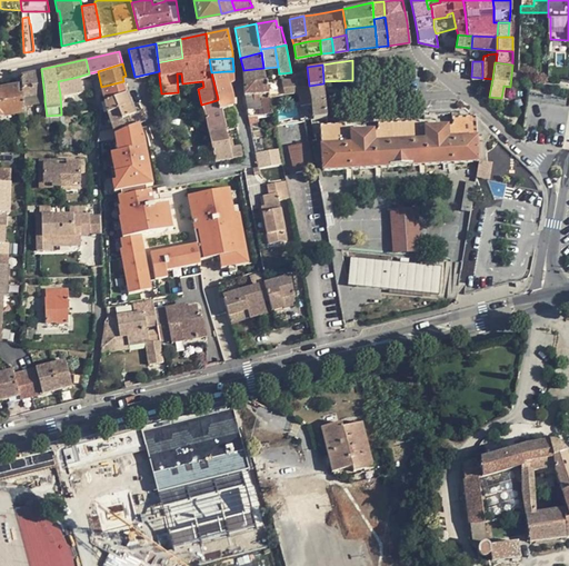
[(263,68),(243,70),(243,82),(245,93),(247,106),(248,115),(258,113),(263,112),(272,112),(269,96),(266,80),(266,79),(263,68)]
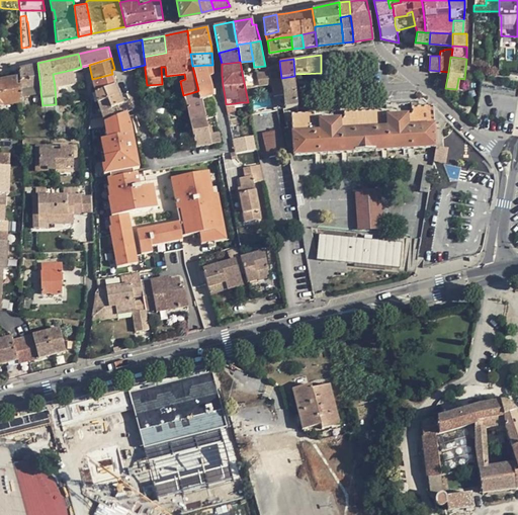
[(37,63),(19,67),(21,95),(29,94),(28,86),(35,85),(36,88),(40,88),(37,63)]
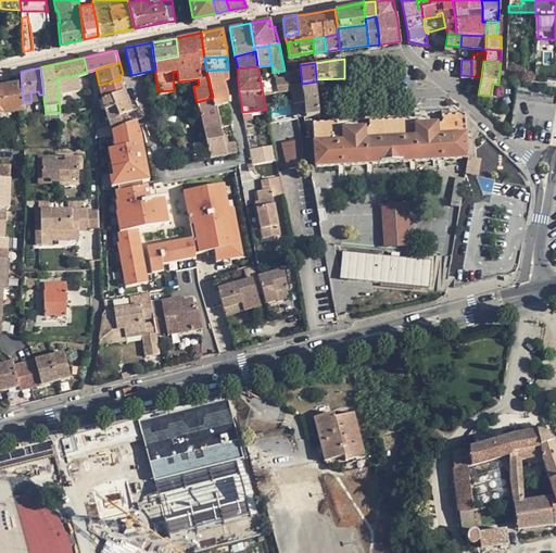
[(222,70),(206,71),(213,97),(228,93),(225,80),(229,79),(228,70),(222,70)]
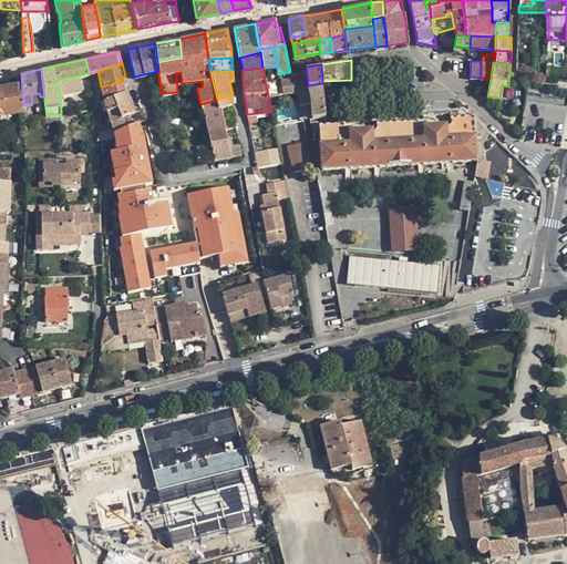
[(17,84),(0,86),(0,114),(19,111),(20,119),(24,118),(23,104),(21,73),(16,74),(17,84)]
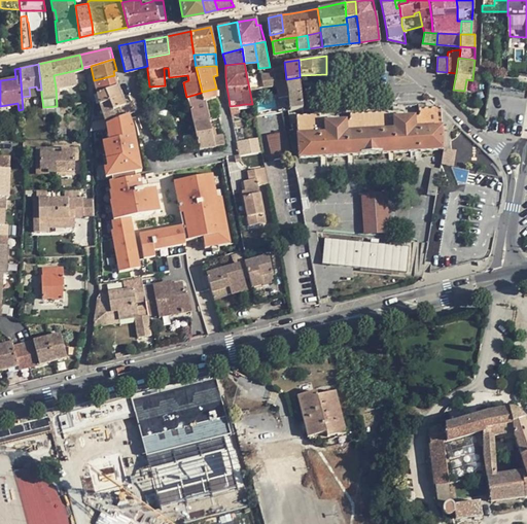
[(72,71),(54,75),(56,88),(75,84),(72,71)]
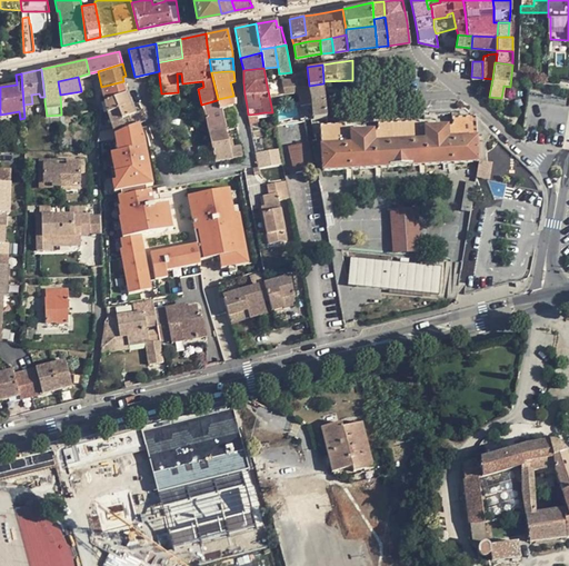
[(296,77),(281,78),(283,92),(299,90),(296,77)]
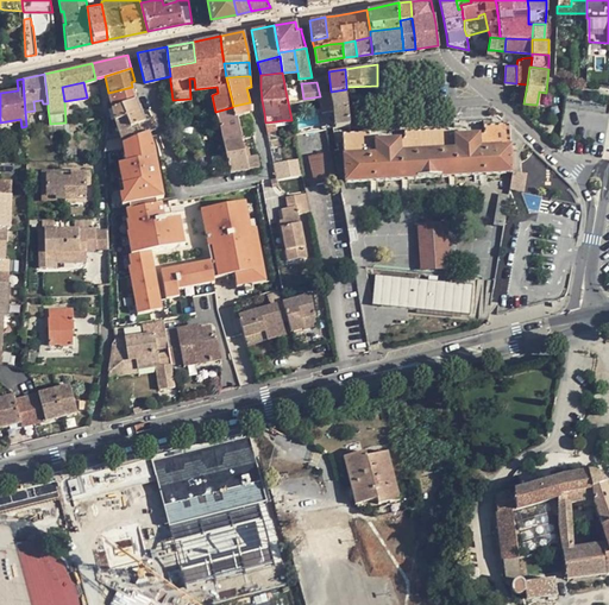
[(296,83),(284,84),(284,86),(288,102),(300,100),(296,83)]
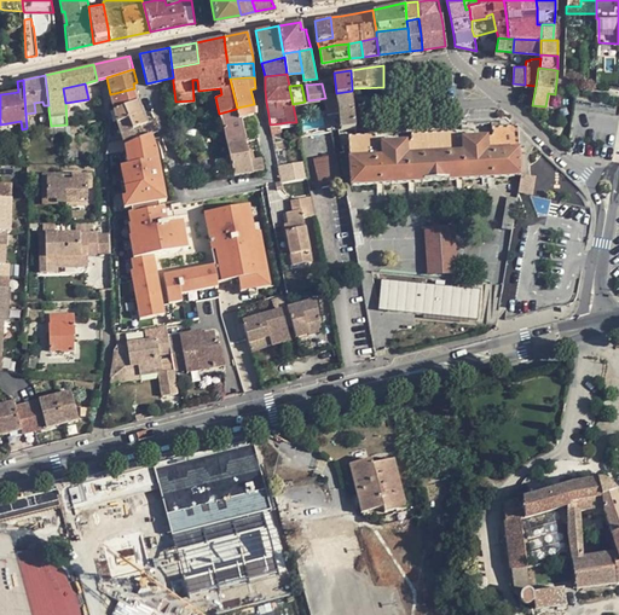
[(134,88),(110,94),(114,109),(138,99),(134,88)]
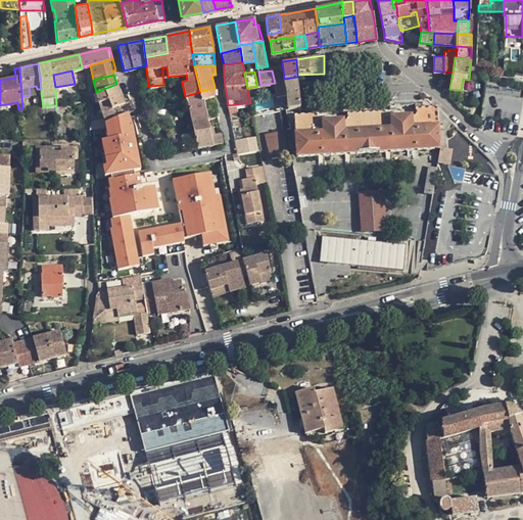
[(297,77),(284,79),(287,92),(288,108),(293,107),(300,106),(297,77)]
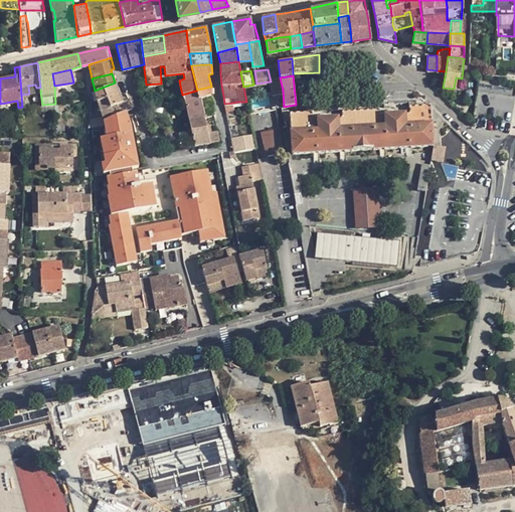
[(115,82),(95,91),(97,101),(119,94),(115,82)]
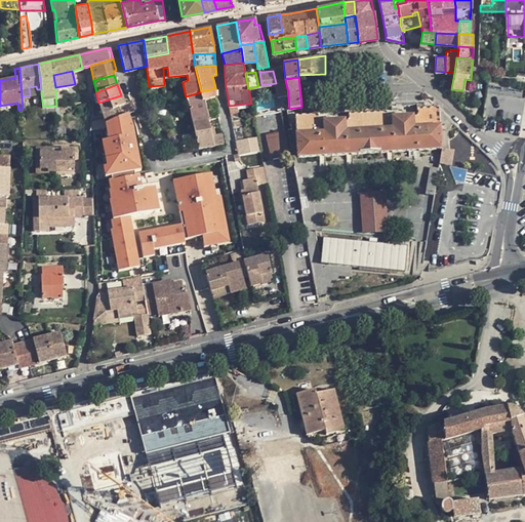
[(36,86),(29,87),(30,95),(41,93),(41,89),(37,89),(36,86)]
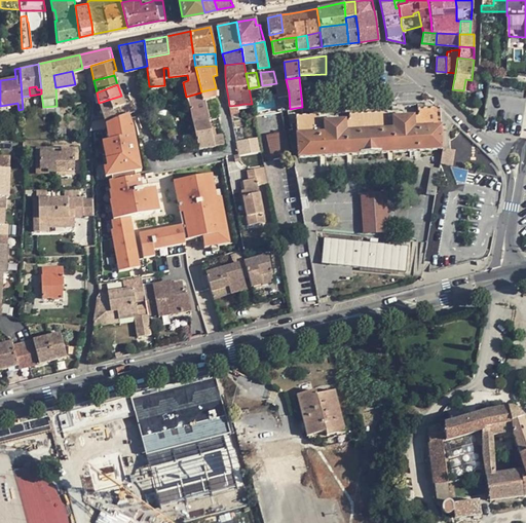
[(201,91),(200,92),(202,100),(205,99),(216,97),(216,88),(201,91)]
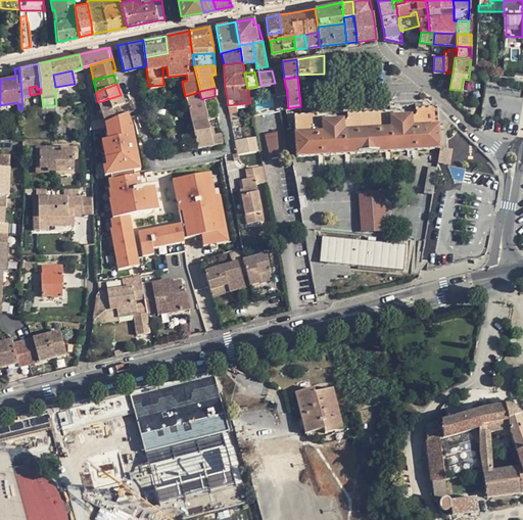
[(199,92),(185,96),(187,100),(191,120),(197,147),(214,144),(223,142),(221,132),(215,133),(211,134),(209,128),(207,116),(204,98),(201,99),(199,92)]
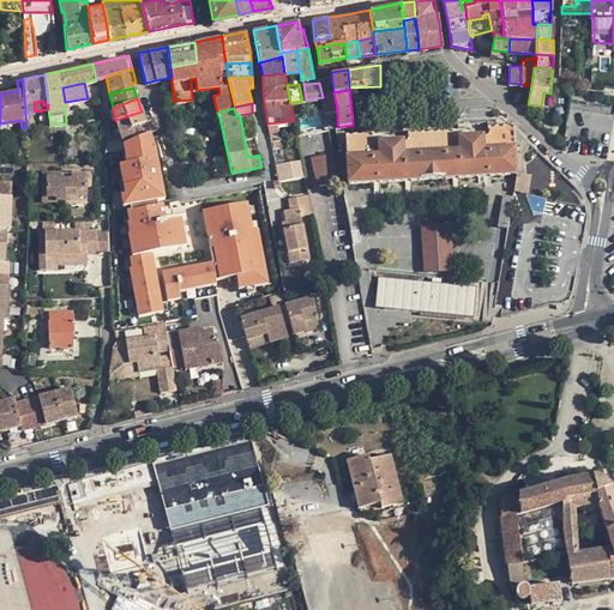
[(142,112),(115,120),(120,133),(132,127),(131,127),(146,121),(145,120),(142,112)]
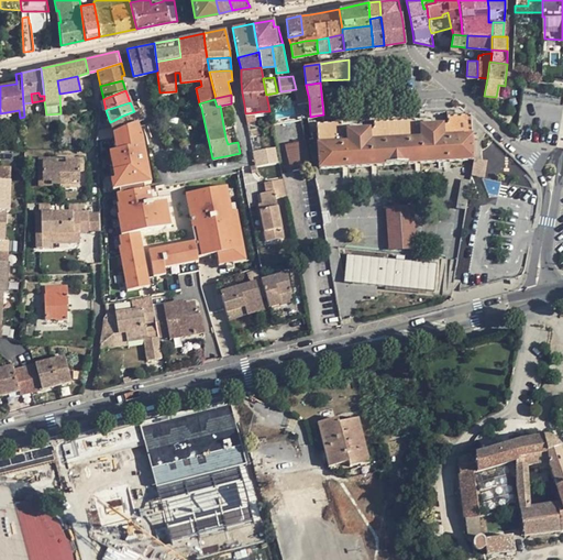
[(121,117),(110,122),(113,129),(120,167),(121,193),(166,184),(158,169),(141,120),(146,118),(142,106),(133,110),(134,111),(120,117),(121,117)]
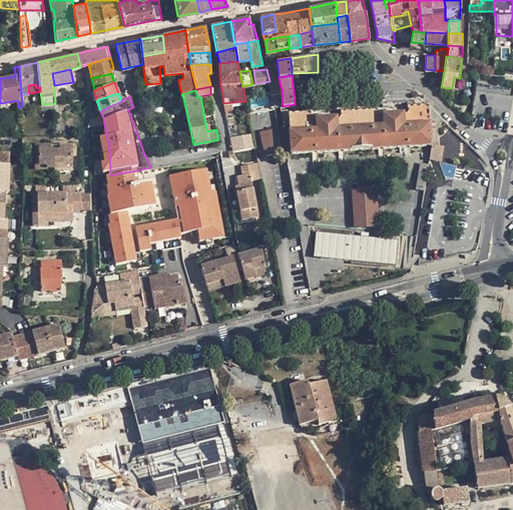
[(314,112),(292,113),(293,131),(294,154),(358,150),(370,149),(432,146),(434,146),(434,144),(433,123),(432,108),(425,105),(418,105),(411,106),(412,112),(407,113),(386,114),(382,114),(382,109),(364,110),(343,111),(344,116),(340,117),(319,118),(314,118),(314,112)]
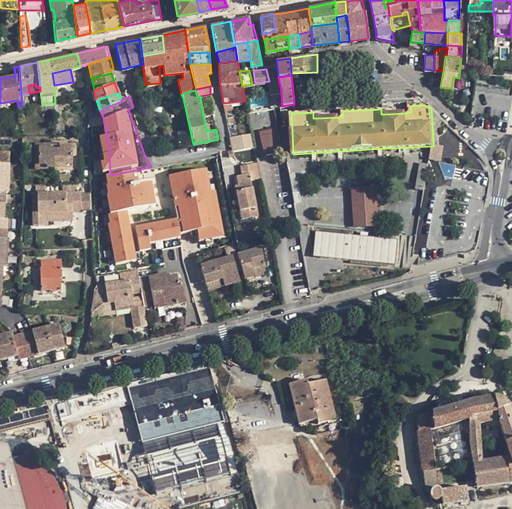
[(278,126),(261,129),(266,153),(283,149),(278,126)]
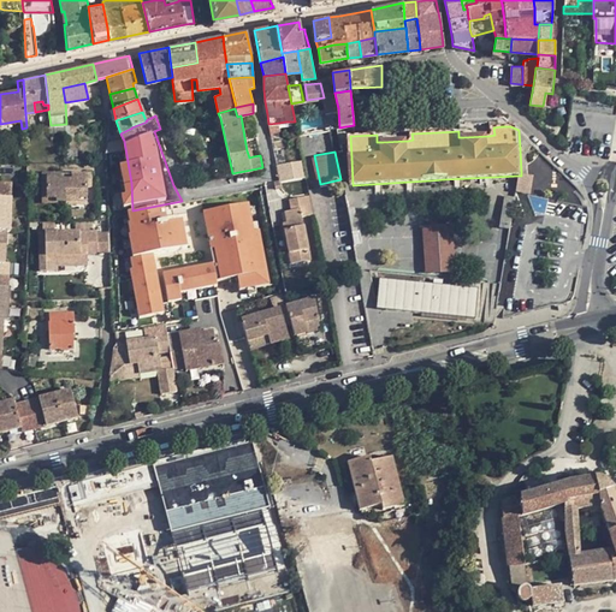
[(57,198),(69,198),(66,178),(61,178),(61,171),(42,172),(42,184),(47,184),(47,196),(57,196),(57,198)]
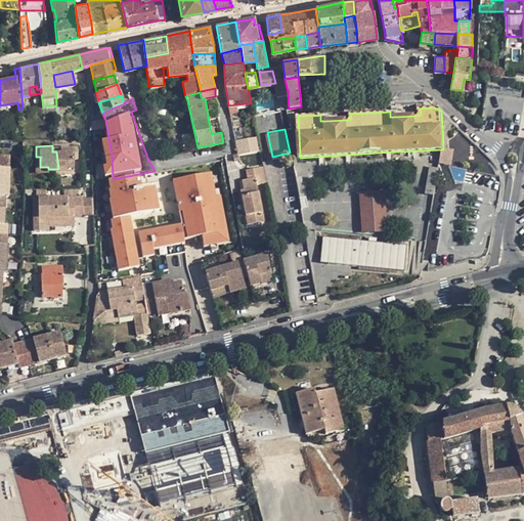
[(61,152),(56,152),(58,169),(66,169),(64,166),(74,166),(74,157),(78,157),(78,145),(61,145),(61,152)]
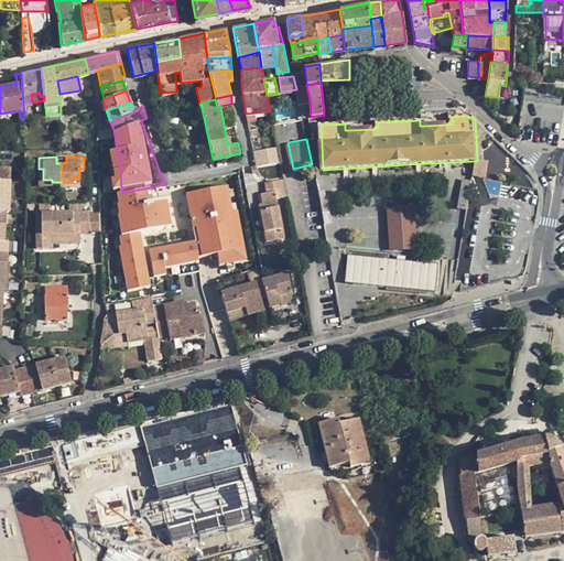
[(477,161),(475,161),(474,174),(486,176),(486,159),(477,159),(477,161)]
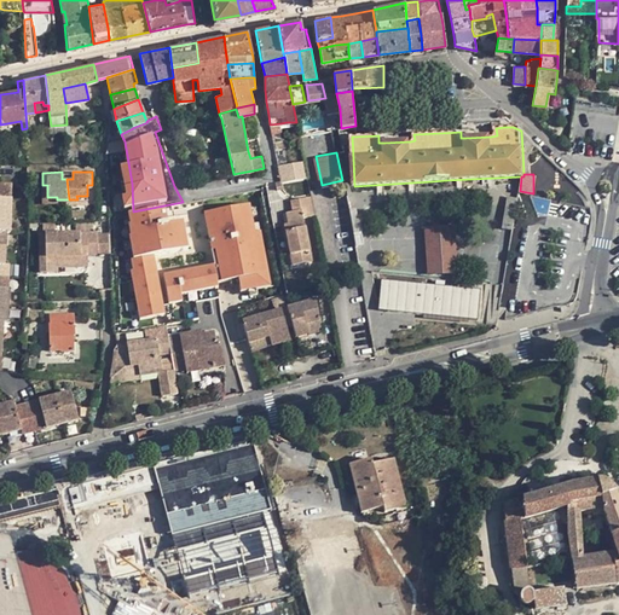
[(12,180),(0,180),(0,350),(3,352),(3,319),(7,319),(10,261),(5,261),(6,230),(11,230),(12,180)]
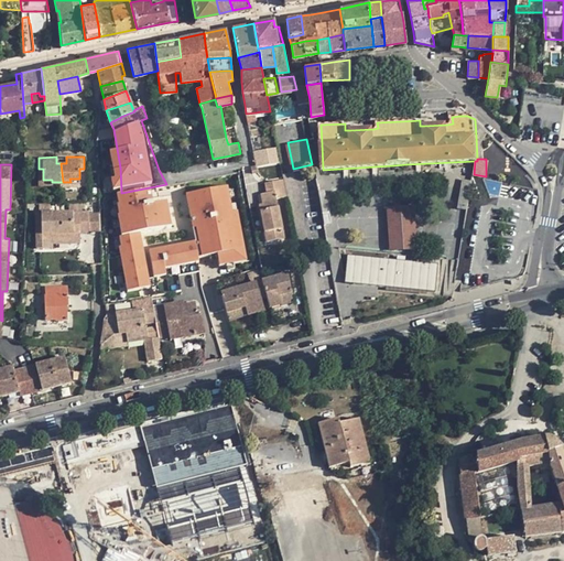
[(43,180),(43,169),(39,169),(39,184),(52,184),(52,182),(52,180),(43,180)]
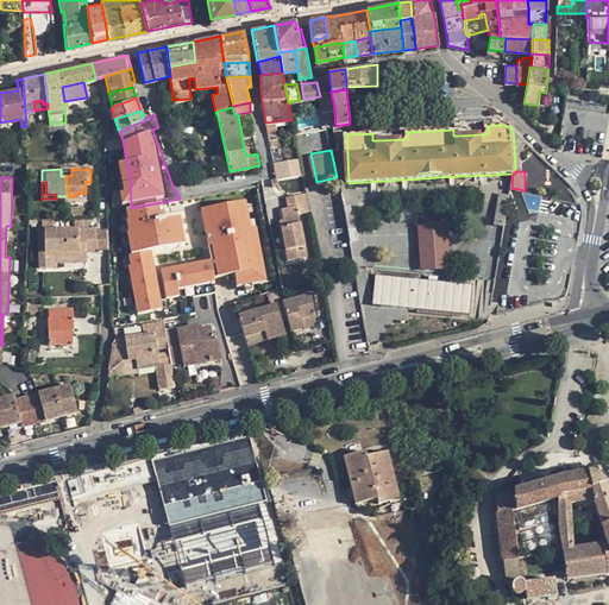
[(523,205),(538,208),(541,193),(527,189),(523,205)]
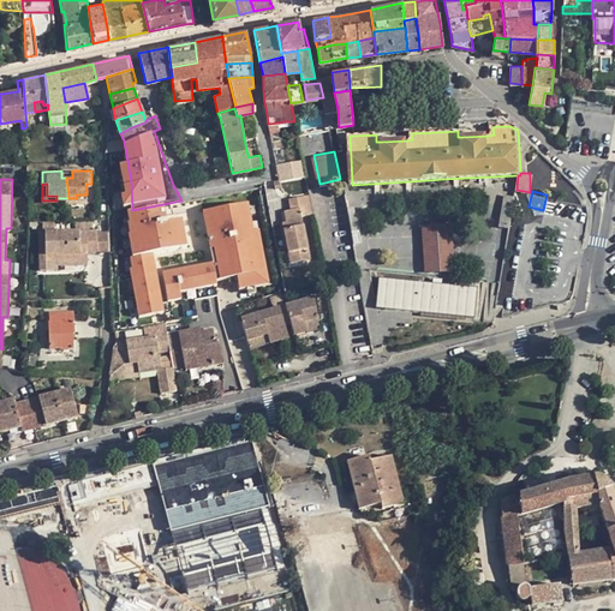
[(309,193),(290,197),(292,208),(285,209),(286,216),(282,217),(285,227),(291,262),(310,258),(300,214),(312,211),(309,193)]
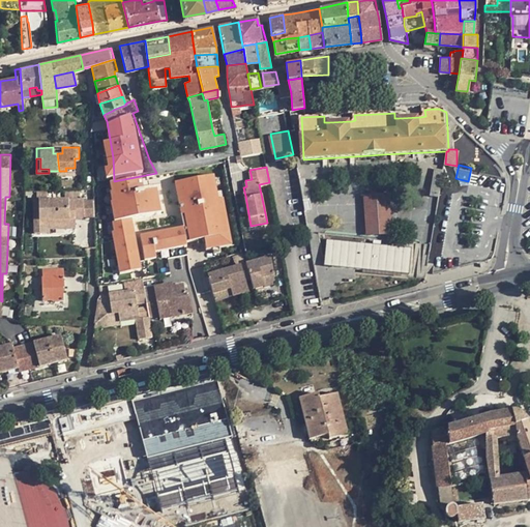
[(443,169),(437,168),(433,194),(439,195),(443,169)]
